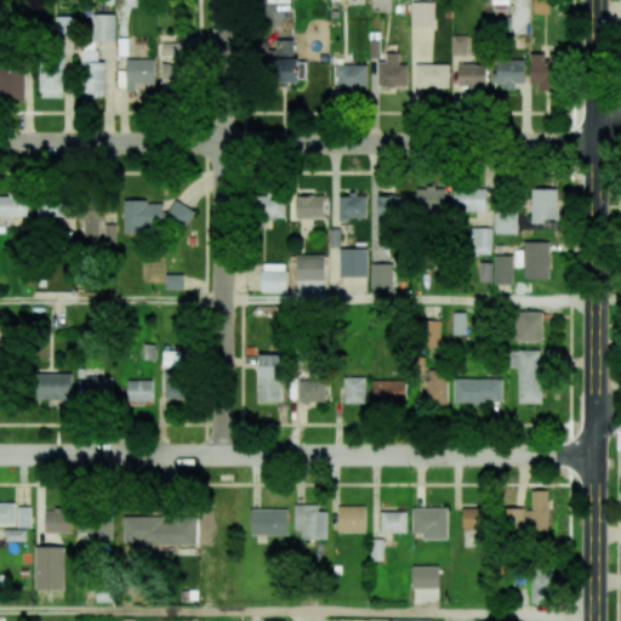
[(393,0),(409,0),(409,12),(393,12),(393,0)]
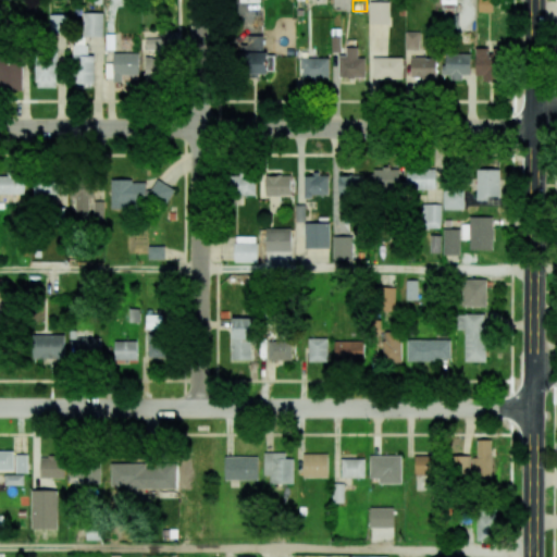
[(479,0),(493,0),(493,11),(479,10),(479,0)]
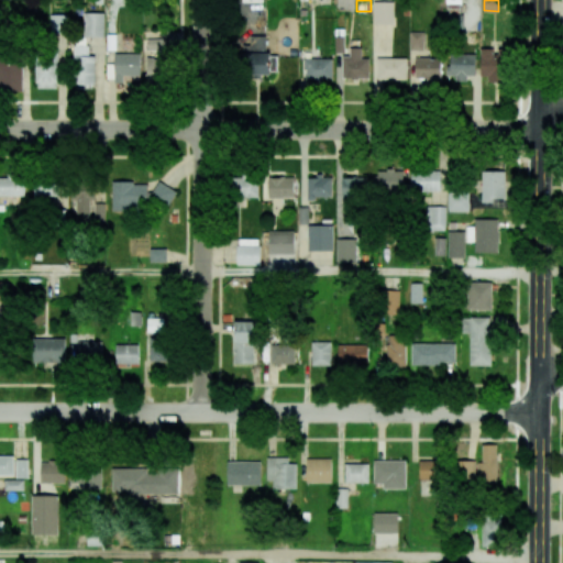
[(394,24),(394,1),(374,1),(374,24),(394,24)]
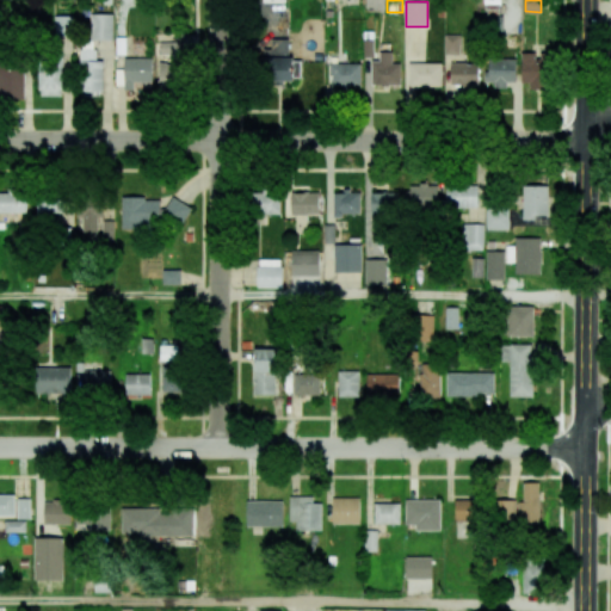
[(92,12),(113,12),(113,37),(92,37),(92,12)]
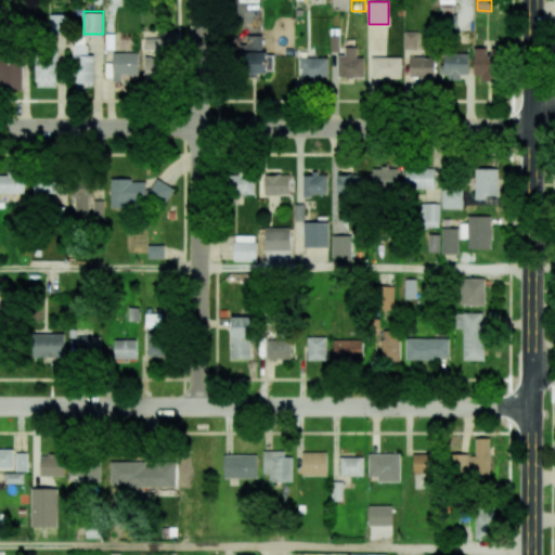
[(50,13),(67,13),(67,30),(51,31),(50,13)]
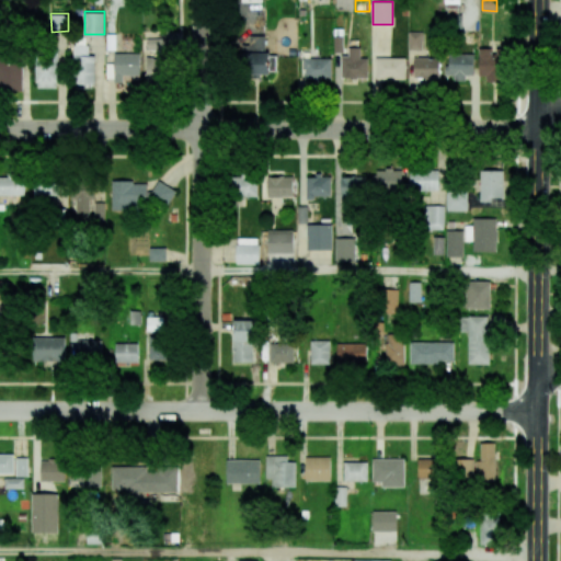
[(462,14),(446,14),(445,32),(461,32),(462,14)]
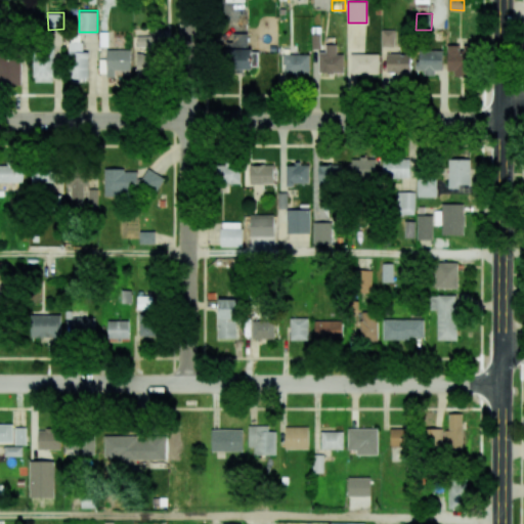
[(396,30),(381,30),(381,47),(395,47),(396,30)]
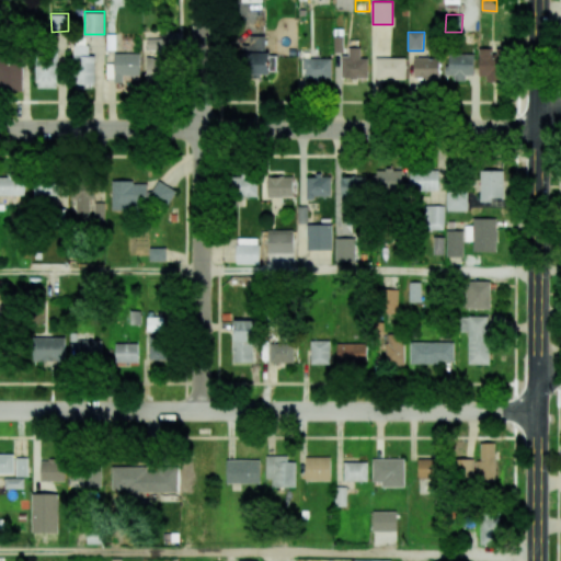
[(107,48),(107,33),(115,33),(116,48),(107,48)]
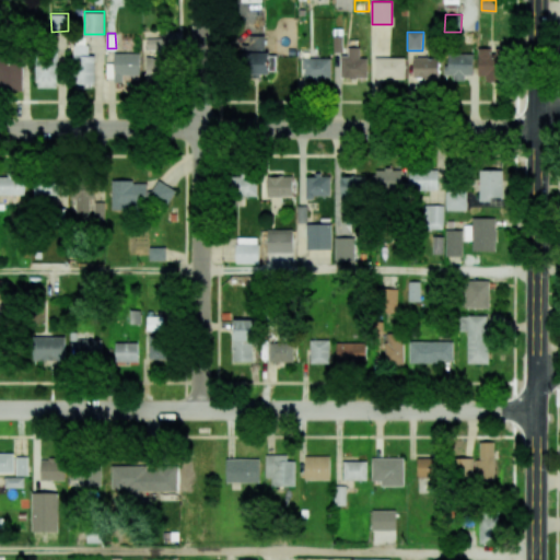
[(265,36),(247,36),(247,50),(265,50),(265,36)]
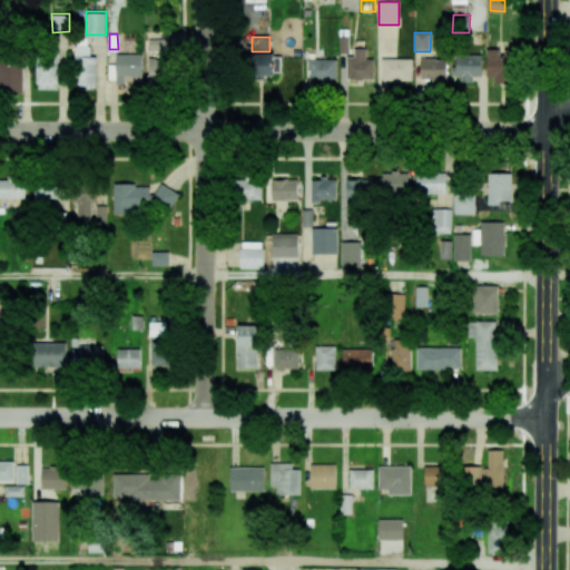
[(150,38),(168,38),(168,50),(150,50),(150,38)]
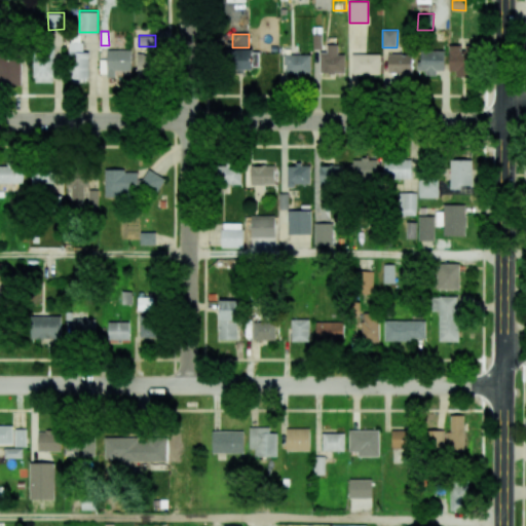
[(88,52),(82,52),(82,42),(68,42),(69,83),(80,83),(80,79),(88,79),(88,52)]
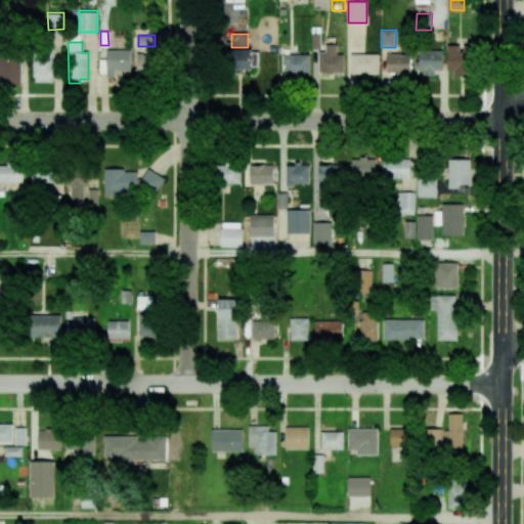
[(318,73),(343,73),(343,54),(336,54),(336,44),(325,44),(325,52),(318,52),(318,73)]
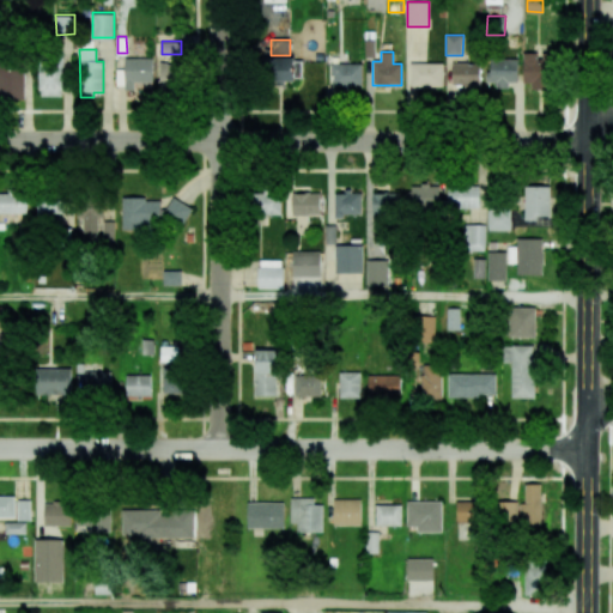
[(548,54),(523,53),(522,87),(547,87),(548,54)]
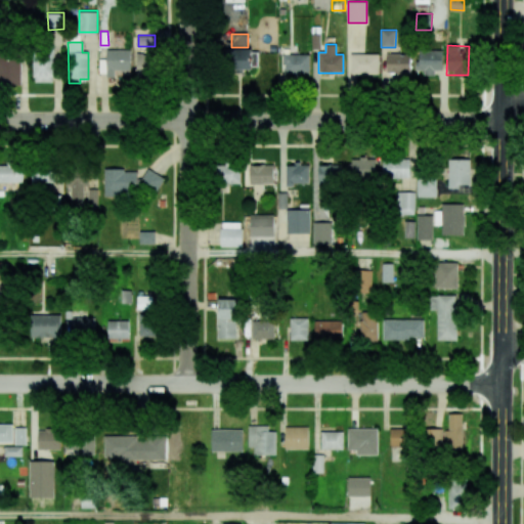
[(99,59),(99,76),(115,75),(115,71),(131,71),(130,49),(106,50),(106,59),(99,59)]
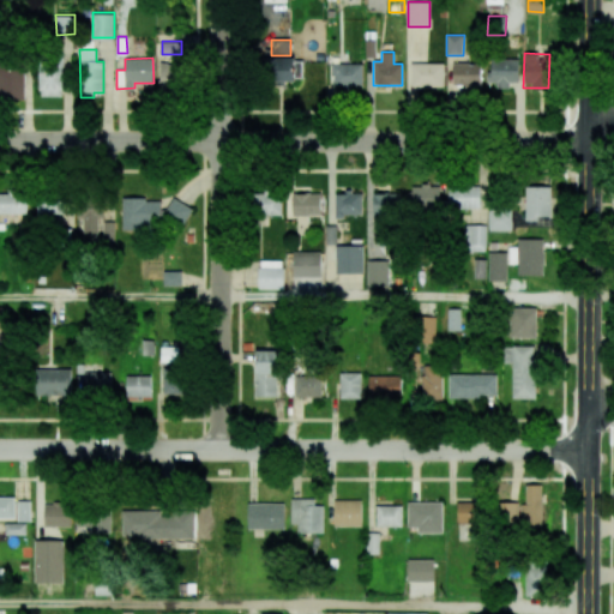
[(272,59),(272,80),(302,80),(302,59),(272,59)]
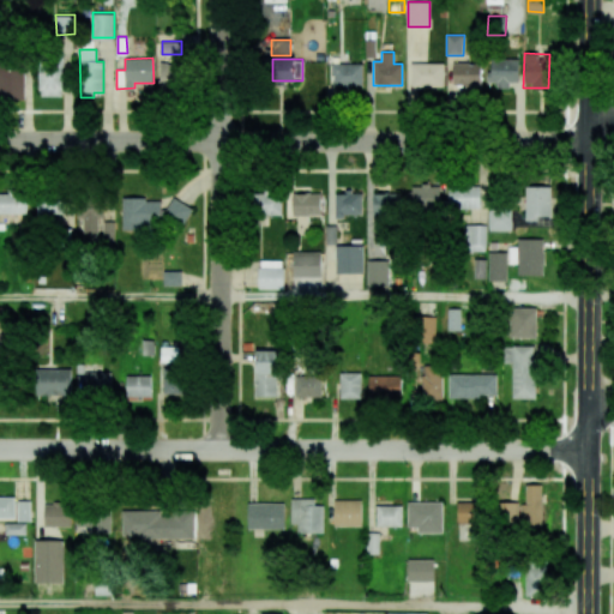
[(519,60),(489,59),(489,86),(509,86),(510,83),(518,83),(519,60)]
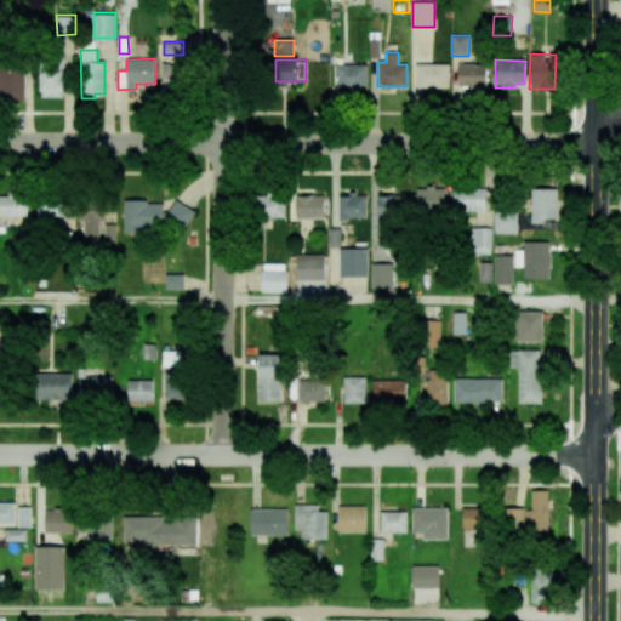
[(183,64),(163,63),(161,92),(182,93),(183,64)]
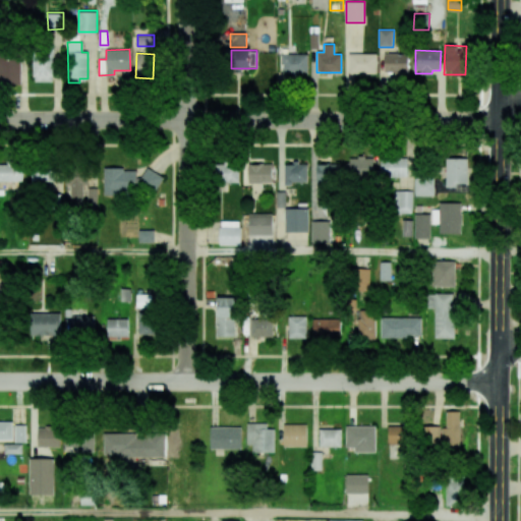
[(348,73),(377,73),(377,54),(349,53),(348,73)]
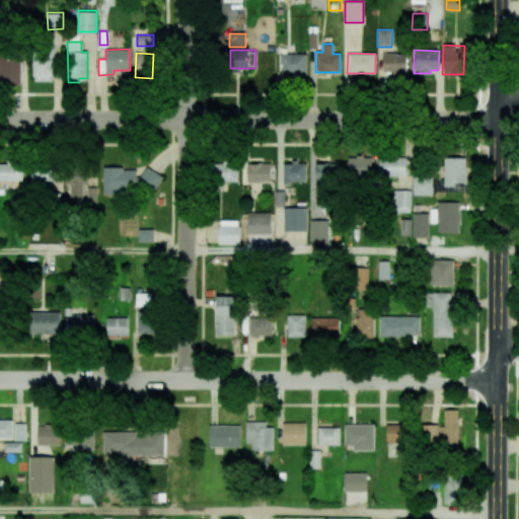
[(405,73),(406,54),(383,53),(382,72),(405,73)]
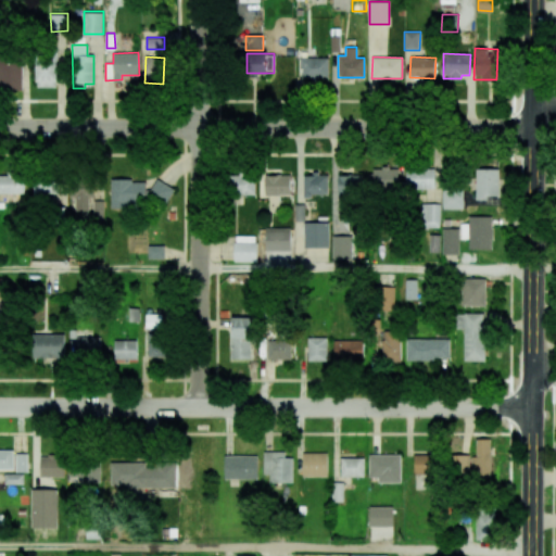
[(328,58),(300,58),(300,77),(328,77),(328,58)]
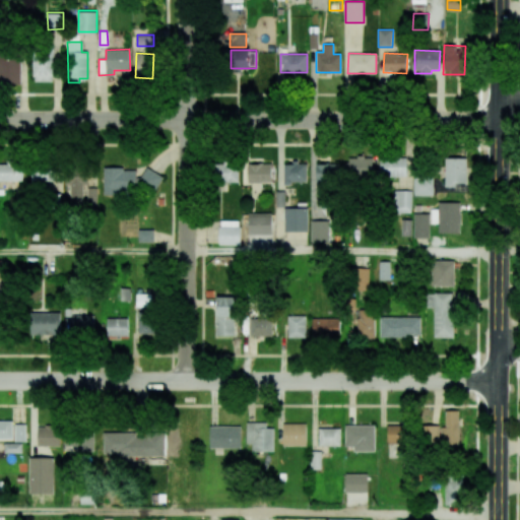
[(0,84),(21,84),(20,56),(0,56),(0,84)]
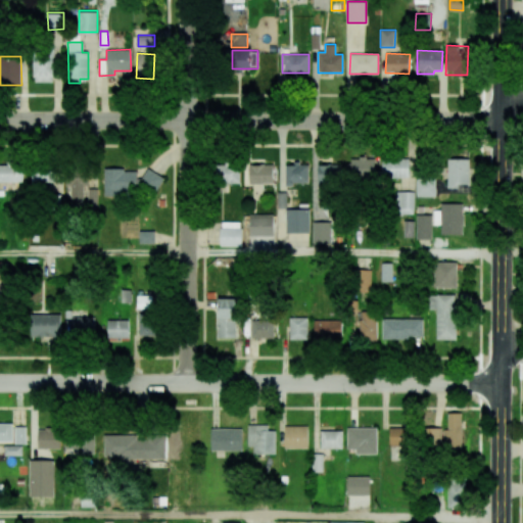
[(34,59),(33,82),(54,83),(54,59),(34,59)]
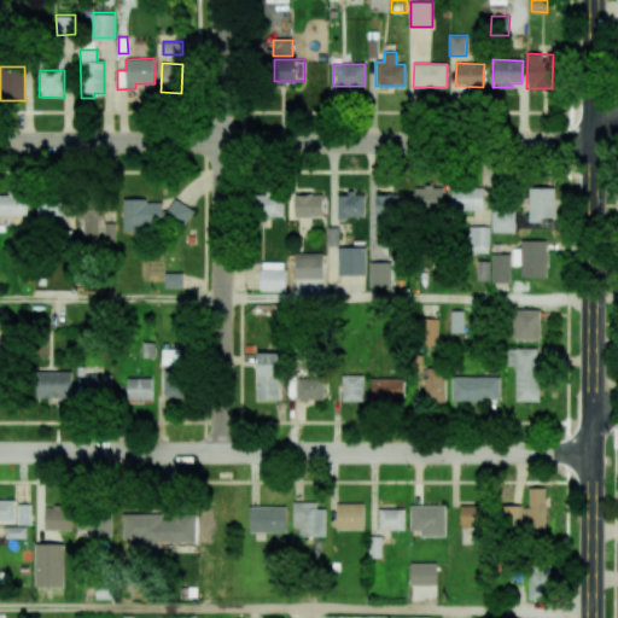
[(408,188),(409,213),(443,211),(442,187),(408,188)]
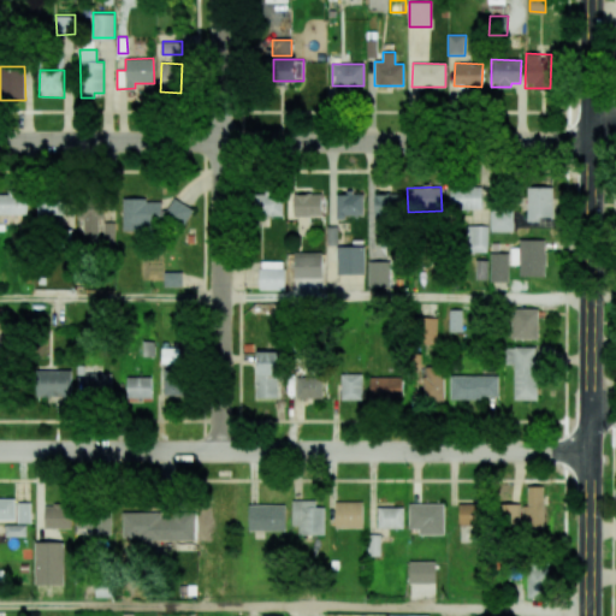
[(483,209),(483,188),(449,187),(449,208),(483,209)]
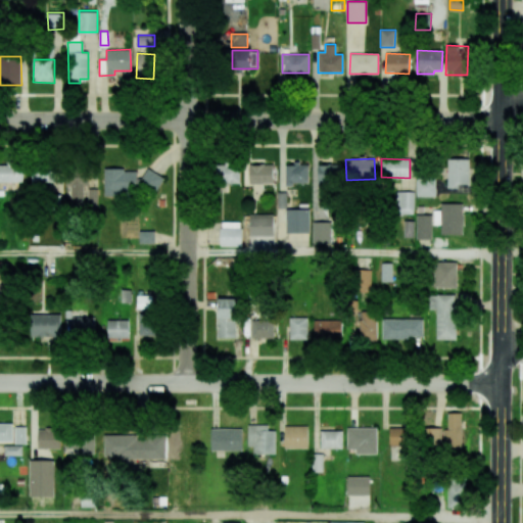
[(470,159),(447,158),(446,186),(469,187),(470,159)]
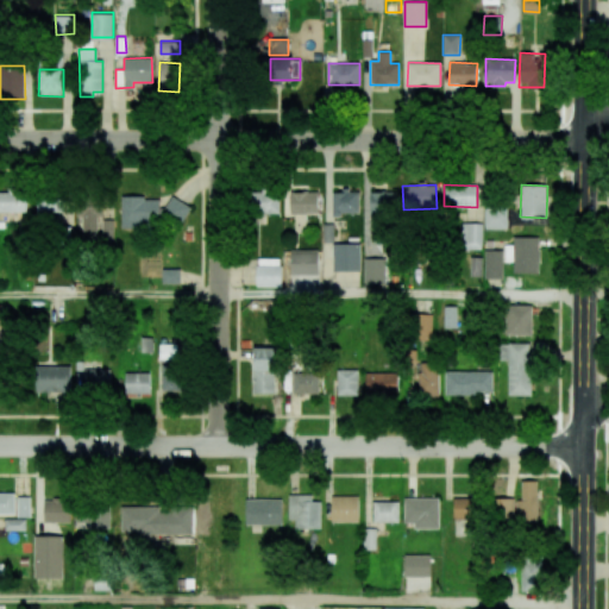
[(0,212),(26,212),(26,192),(0,192),(0,212)]
